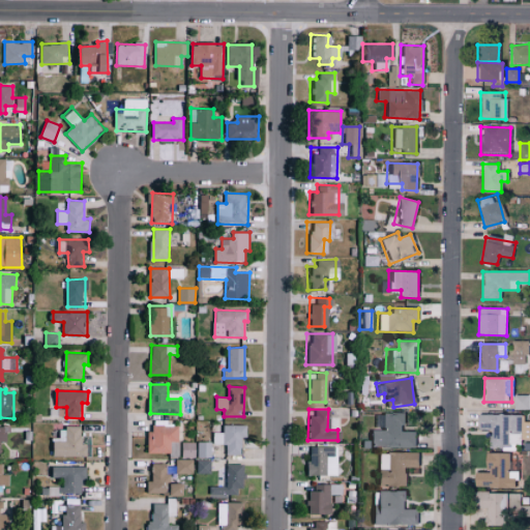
[(415,448),(416,432),(405,432),(405,412),(381,412),(381,430),(370,430),(369,447),(415,448)]
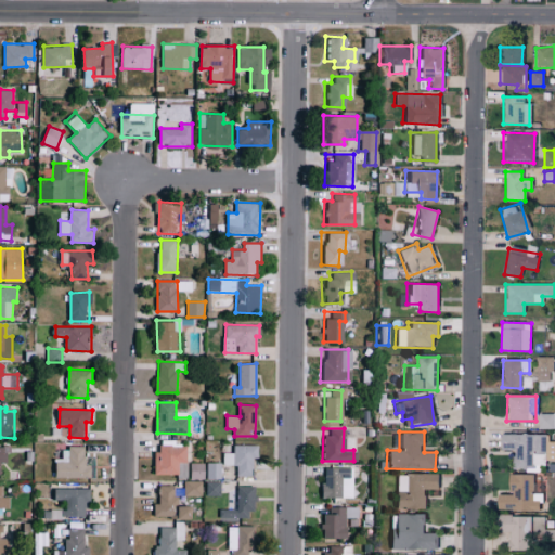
[(554,444),(546,444),(546,435),(501,434),(501,450),(513,450),(513,467),(545,467),(545,455),(554,455),(554,470),(554,444)]
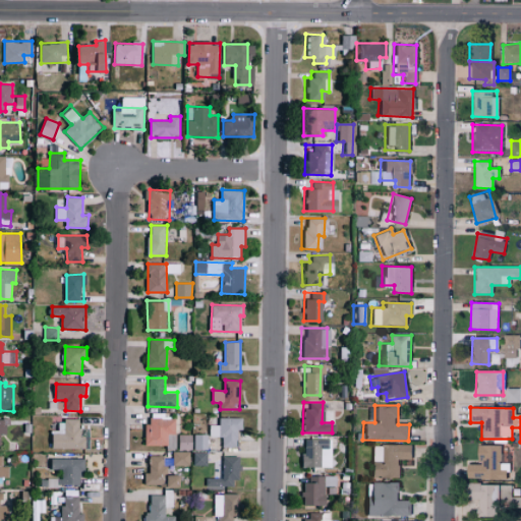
[(210,437),(221,437),(221,447),(238,447),(238,429),(243,429),(243,418),(221,417),(220,425),(211,424),(210,437)]
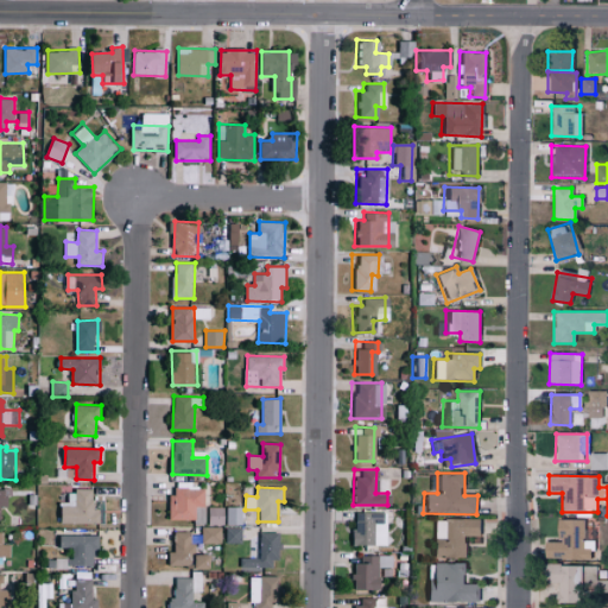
[(0,521),(1,523),(0,506),(11,506),(10,488),(0,488),(0,521)]
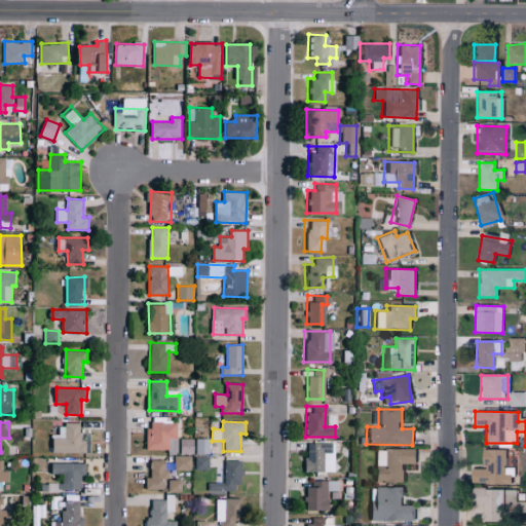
[(87,452),(87,441),(82,441),(81,423),(60,424),(60,434),(53,435),(53,453),(87,452)]
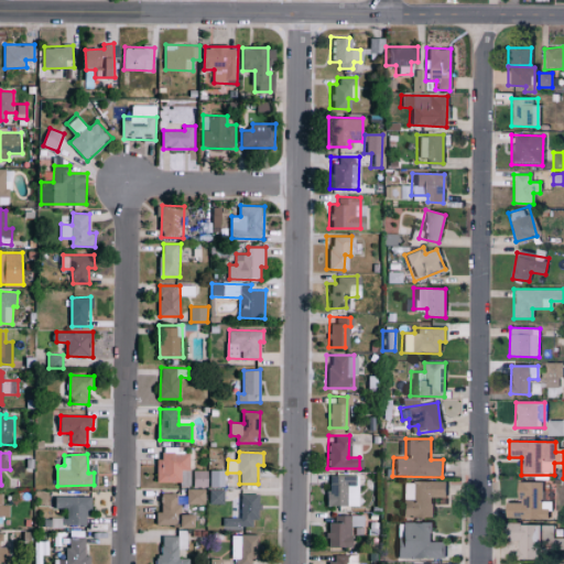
[(209,487),(224,487),(225,470),(210,469),(209,487)]
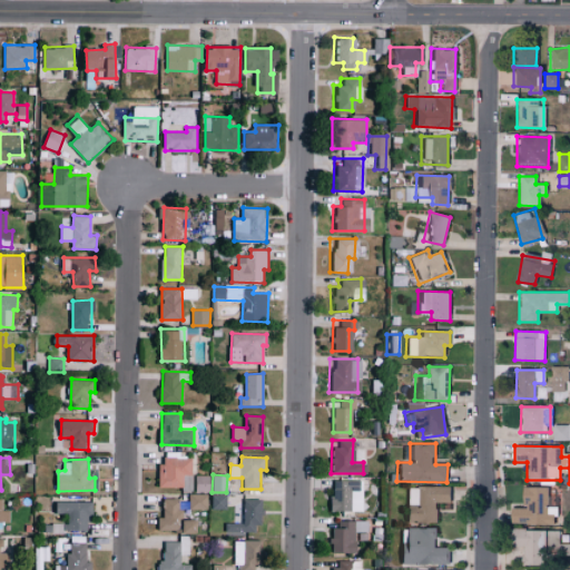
[(360,480),(328,480),(327,510),(360,511),(360,480)]
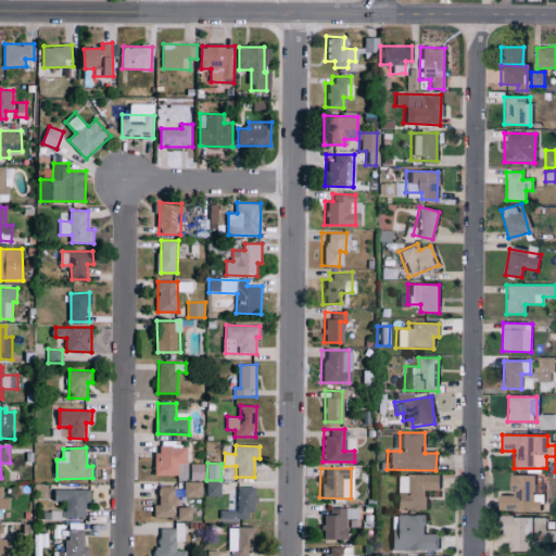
[(440,476),(396,475),(395,509),(427,509),(427,491),(439,491),(440,476)]
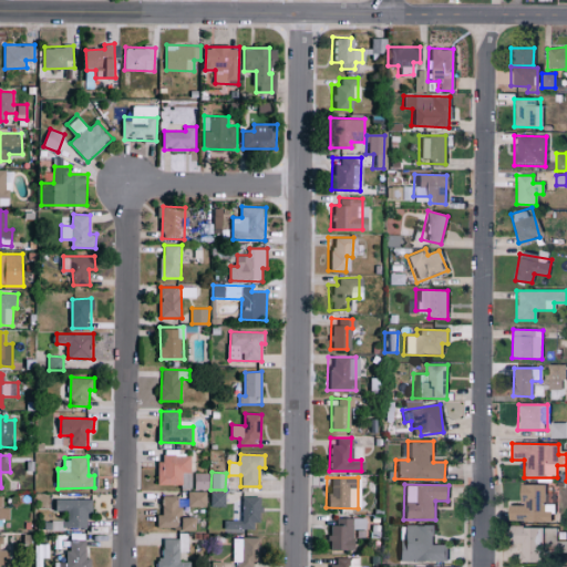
[(544,505),(545,485),(519,484),(519,506),(513,506),(512,521),(550,523),(550,505),(544,505)]
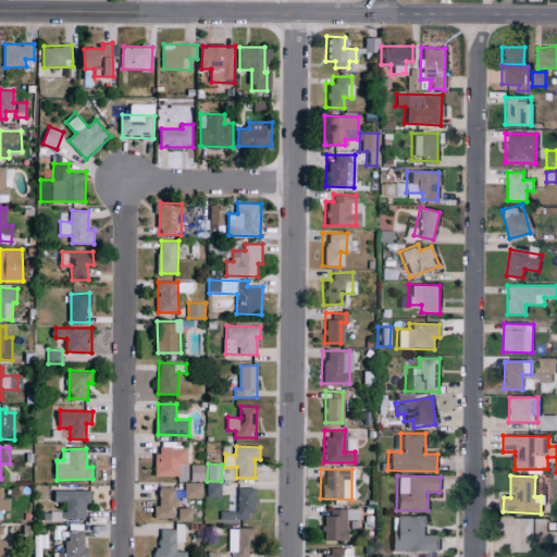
[(202,482),(185,483),(185,498),(202,498),(202,482)]
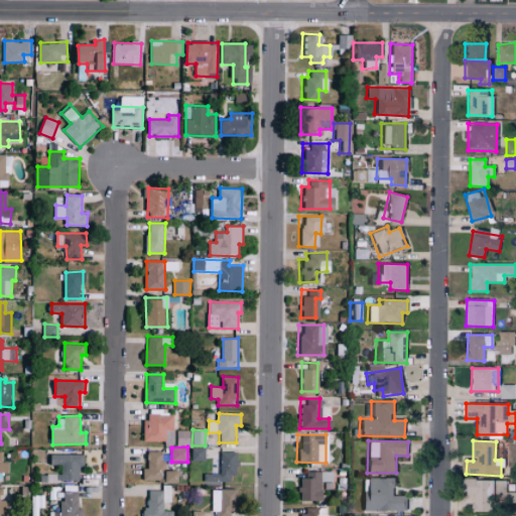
[(206,461),(206,447),(191,447),(191,461),(206,461)]
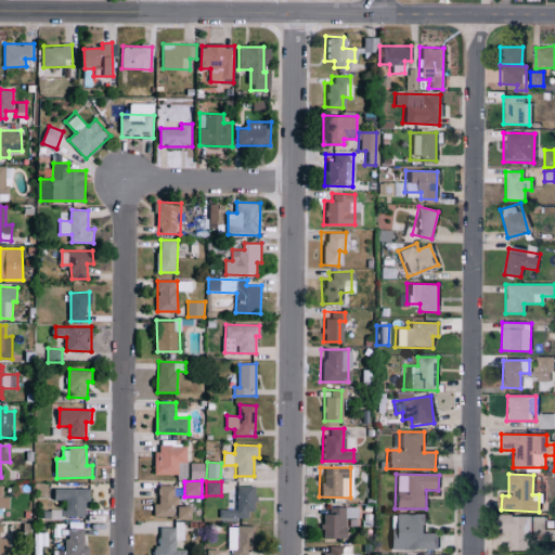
[(3,485),(0,485),(0,507),(10,507),(10,497),(3,498),(3,485)]
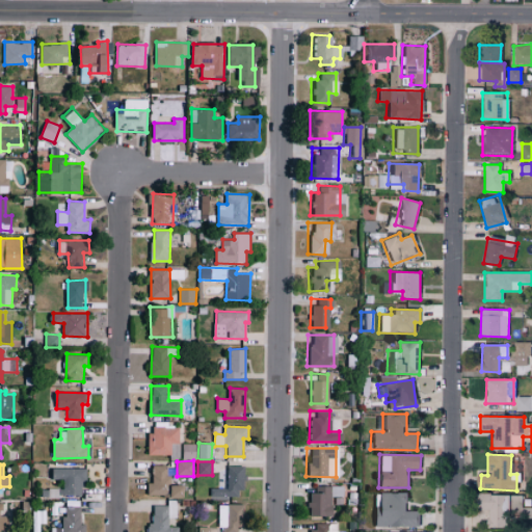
[(150,495),(169,495),(169,464),(154,466),(154,483),(149,483),(150,495)]
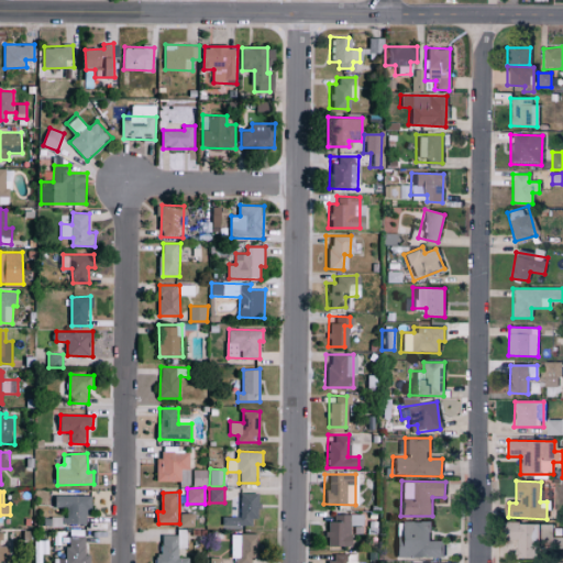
[(260,493),(241,494),(241,517),(222,517),(222,526),(261,525),(260,493)]
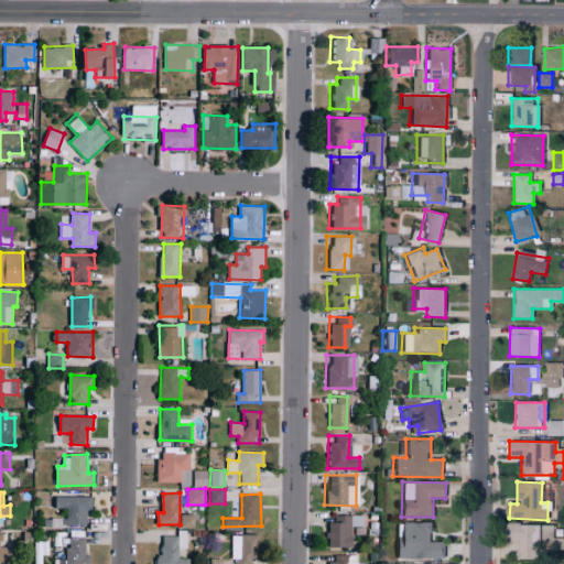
[(60,524),(90,524),(90,497),(61,496),(60,524)]
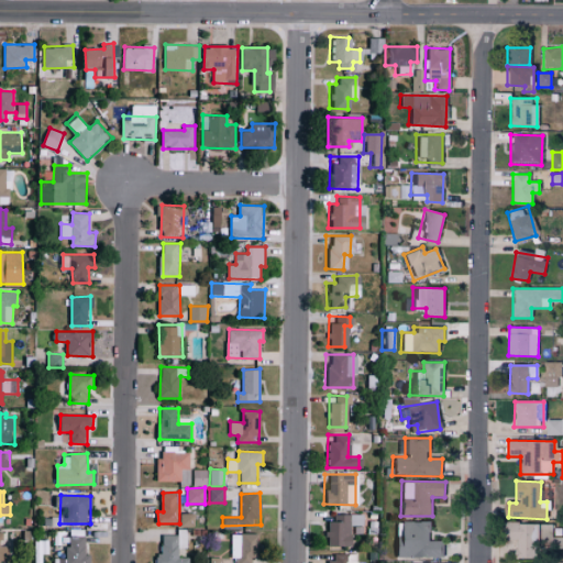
[(198,514),(184,512),(184,527),(198,527),(198,514)]
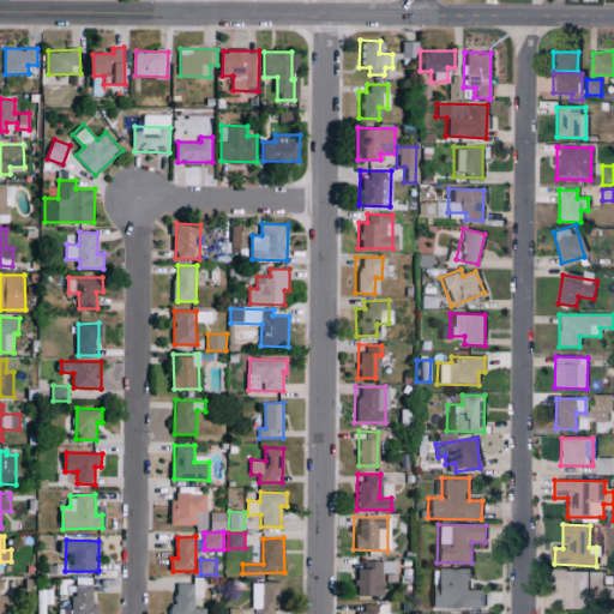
[(354,596),(380,595),(379,583),(395,582),(393,560),(362,561),(362,569),(354,569),(354,596)]
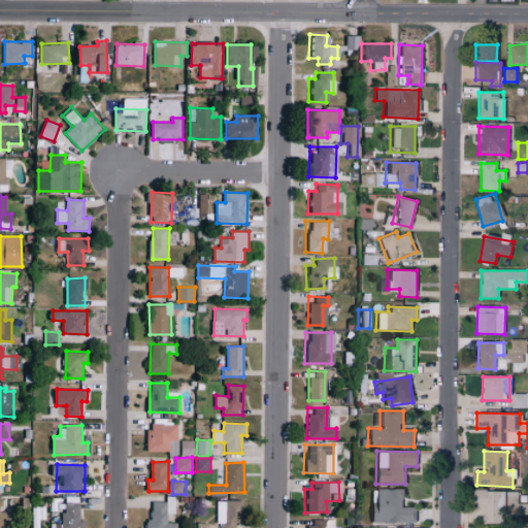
[(404,489),(376,489),(375,503),(370,503),(370,522),(416,523),(417,507),(404,507),(404,489)]
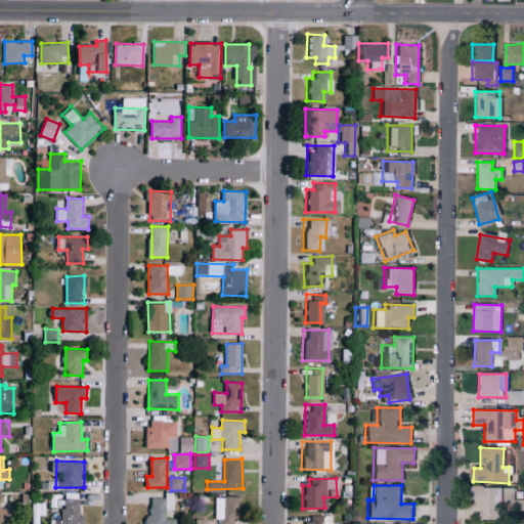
[(514,487),(469,487),(469,503),(480,503),(479,514),(523,514),(523,499),(514,499),(514,487)]
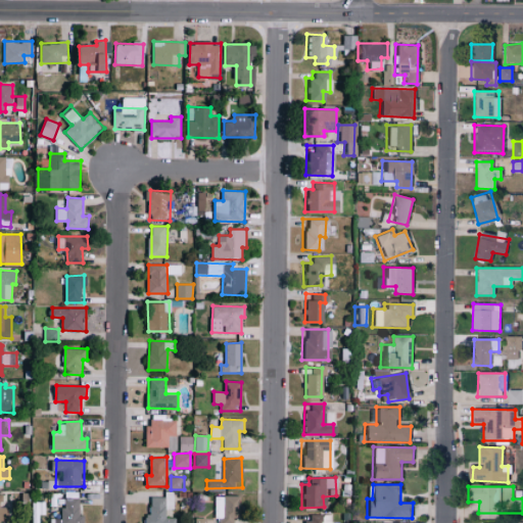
[(145,522),(177,522),(178,518),(167,518),(167,509),(174,509),(175,491),(167,491),(165,496),(151,496),(150,514),(146,514),(145,522)]
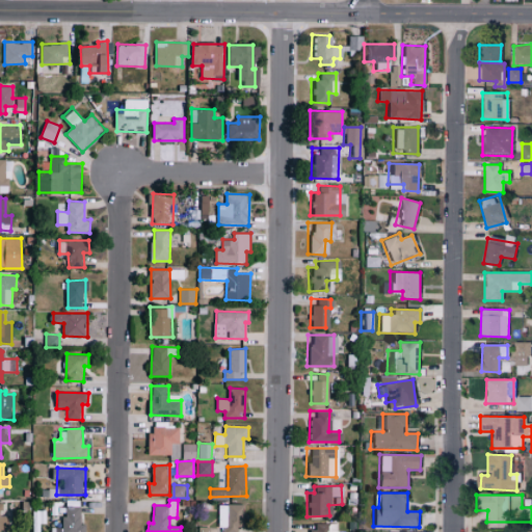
[(218,531),(238,531),(239,527),(243,527),(244,505),(220,504),(218,531)]
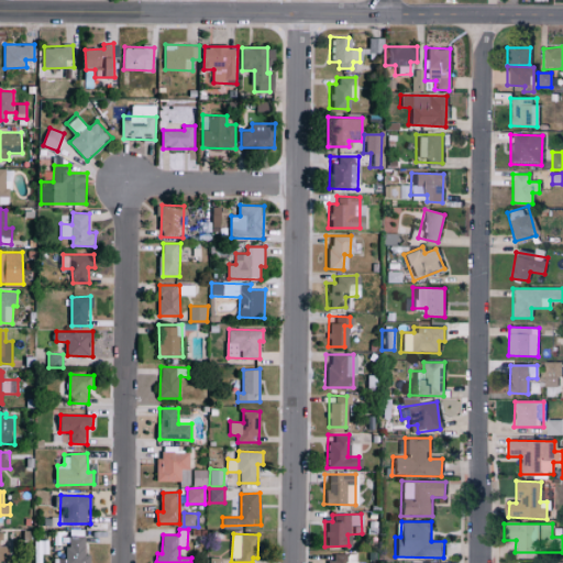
[(65,558),(54,559),(54,562),(90,562),(90,554),(86,554),(86,536),(67,537),(68,545),(65,545),(65,558)]
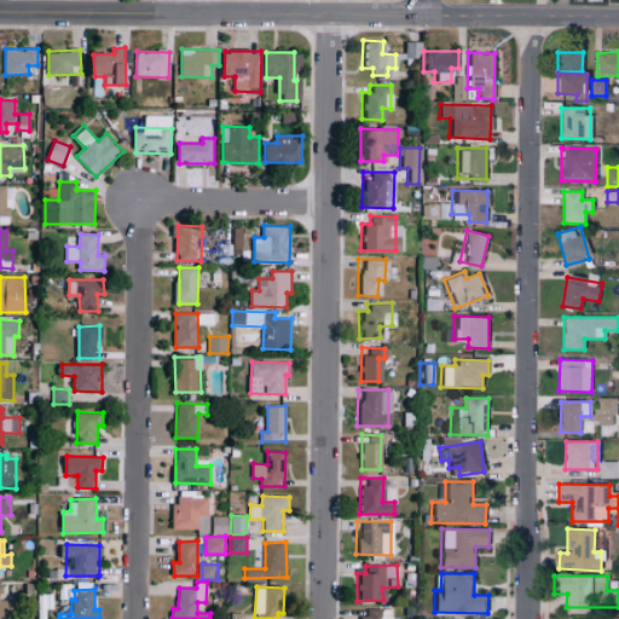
[(391,618),(392,609),(359,608),(358,618),(391,618)]
